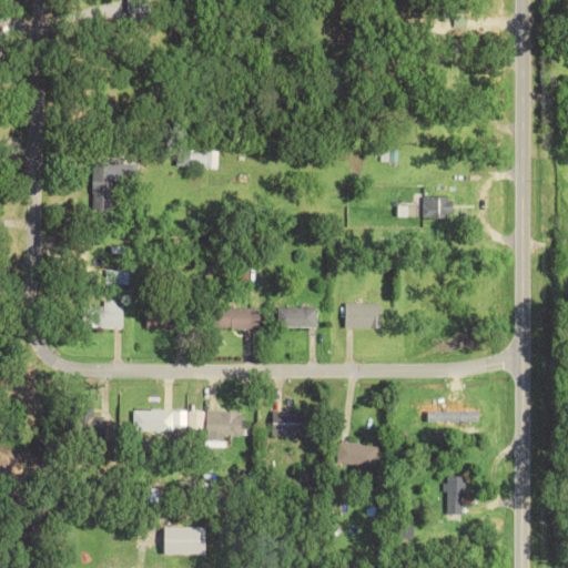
[(217,168),(217,154),(178,153),(178,165),(217,168)]
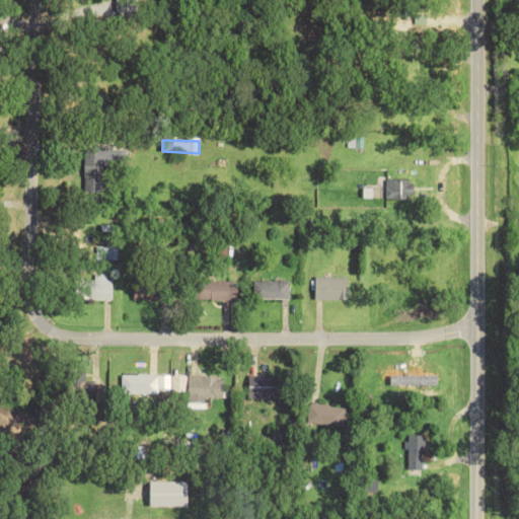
[(126,150),(86,148),(85,192),(102,192),(103,167),(126,167),(126,150)]
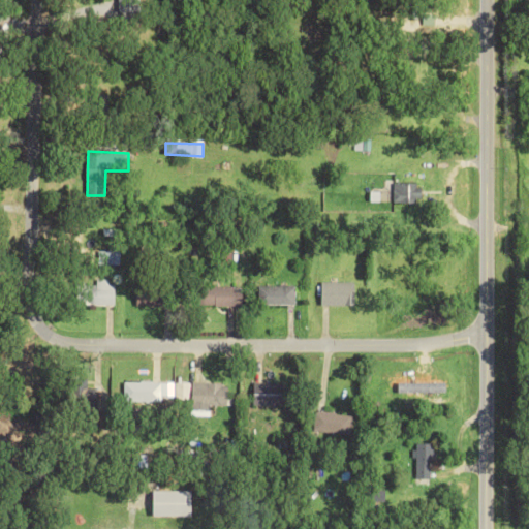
[(395,184),(394,203),(421,204),(421,184),(395,184)]
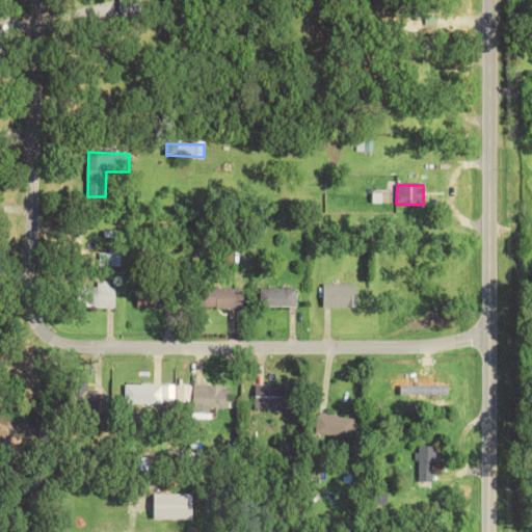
[(121,265),(121,239),(109,238),(109,251),(100,251),(99,265),(121,265)]
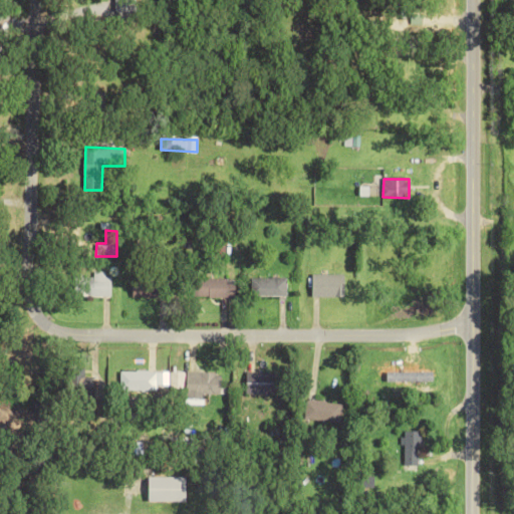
[(111,295),(112,276),(105,276),(105,270),(94,270),(94,279),(86,279),(86,294),(111,295)]
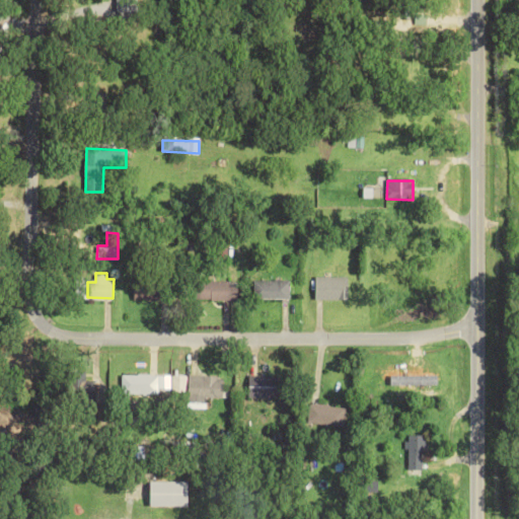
[(349,276),(316,276),(316,299),(349,298),(349,276)]
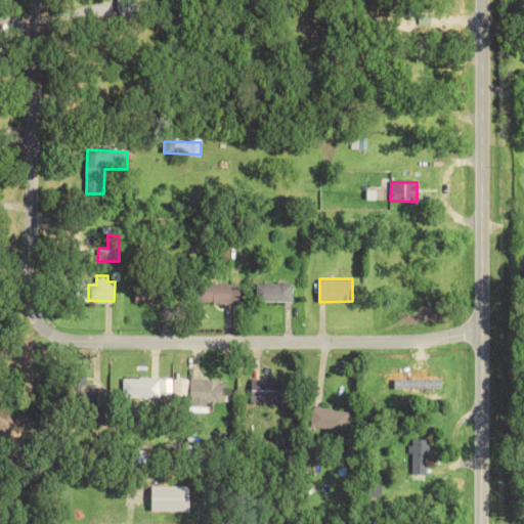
[(258,301),(293,301),(293,282),(258,281),(258,301)]
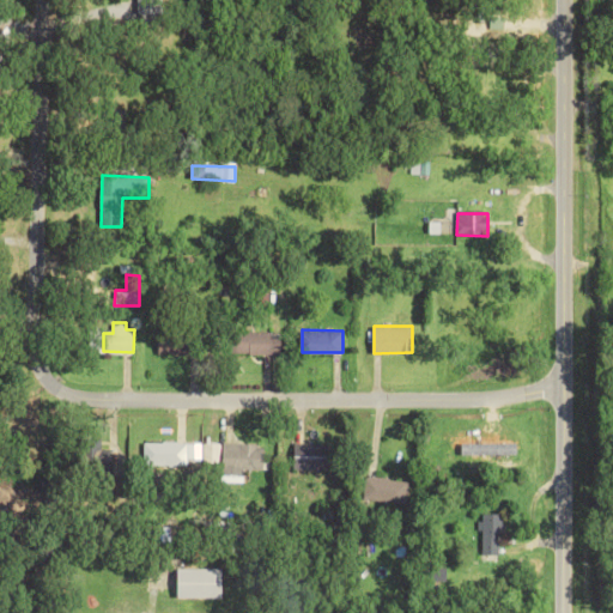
[(159,354),(200,353),(199,331),(158,332),(159,354)]
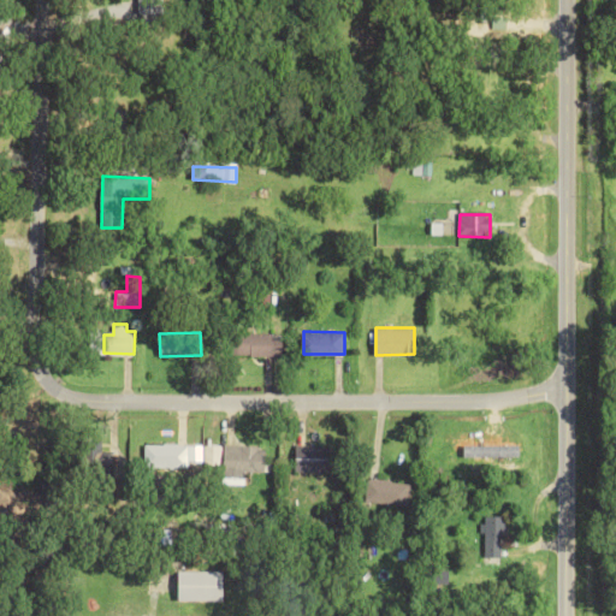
[(283,355),(283,335),(232,333),(232,355),(283,355)]
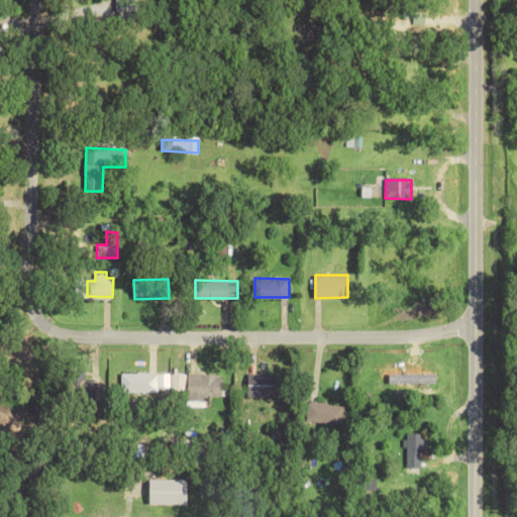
[(122,373),(122,392),(158,393),(159,373),(122,373)]
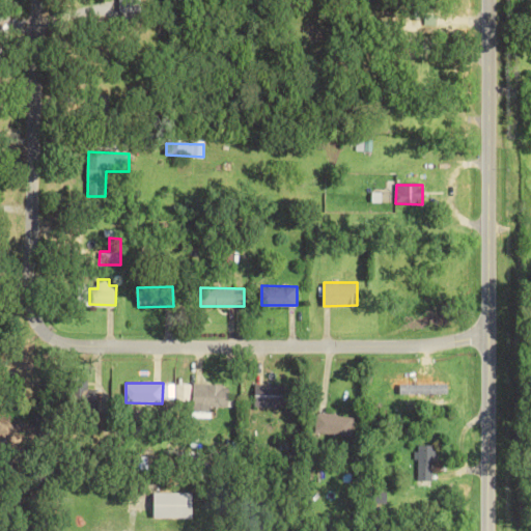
[(229,406),(230,385),(176,384),(176,399),(194,399),(194,404),(229,406)]
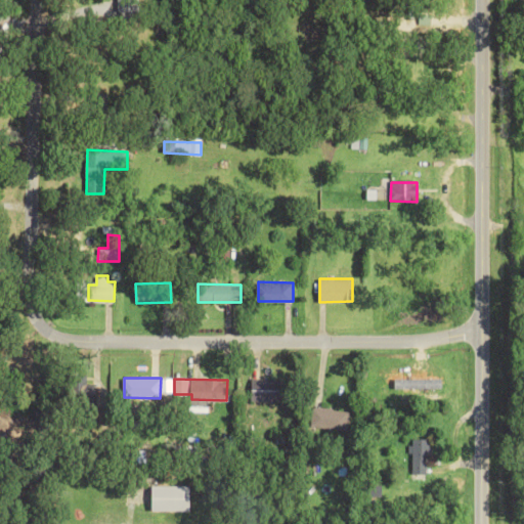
[(288,380),(253,379),(252,400),(287,401),(288,380)]
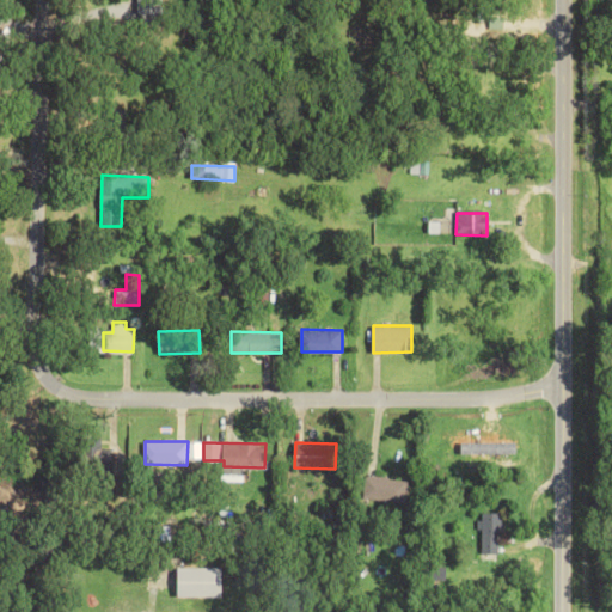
[(365,500),(407,502),(408,478),(365,477),(365,500)]
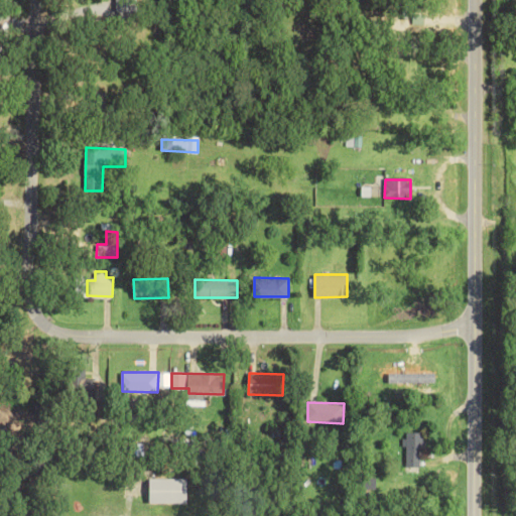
[(422,432),(404,431),(404,445),(406,446),(406,467),(421,467),(422,432)]
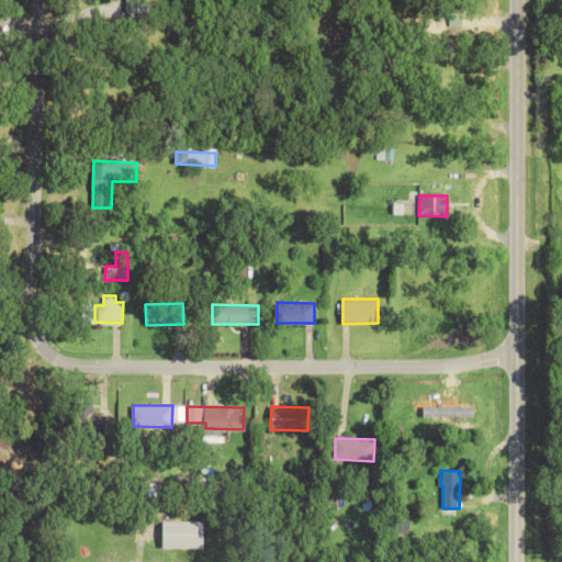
[(165,520),(164,547),(205,548),(205,520),(165,520)]
